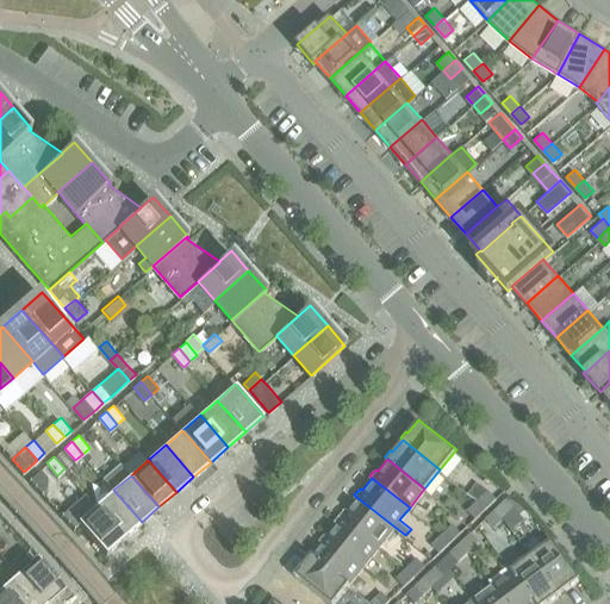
[(477,480),(468,491),(478,498),(486,506),(497,497),(489,487),(477,480)]
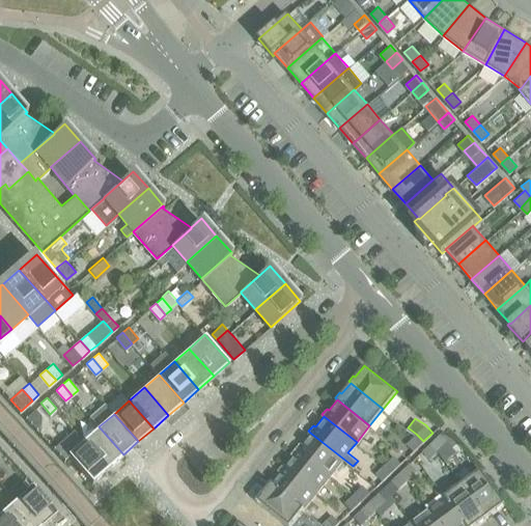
[(99,426),(84,440),(108,468),(123,454),(99,426)]
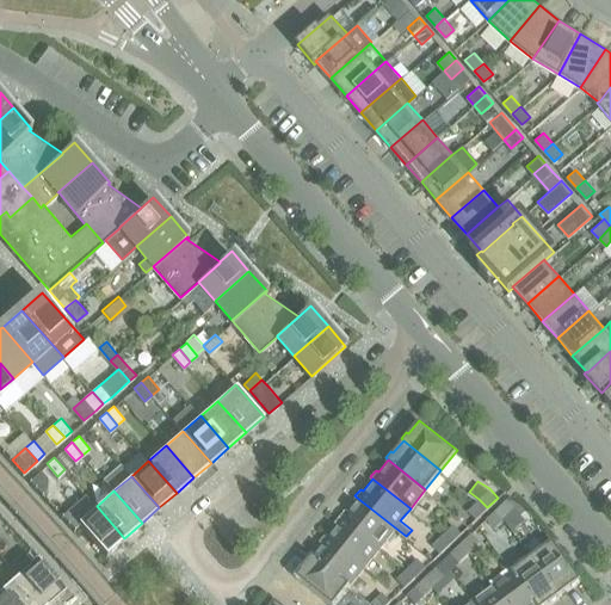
[(124,538),(97,506),(86,493),(62,514),(75,528),(80,524),(106,554),(124,538)]
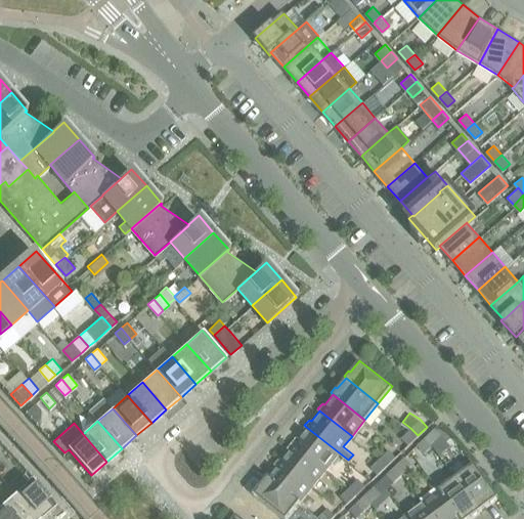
[(296,436),(292,441),(325,469),(339,452),(306,427),(298,437),(296,436)]
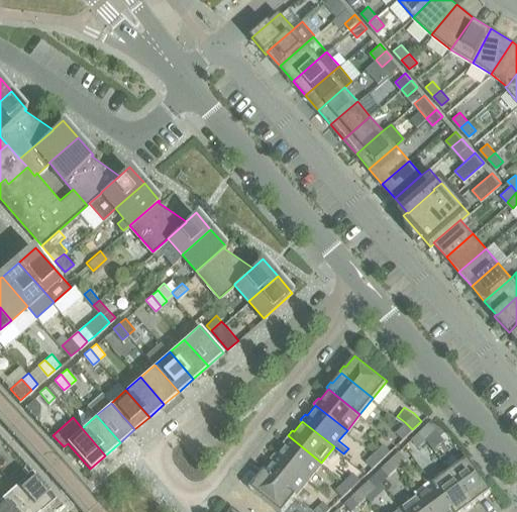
[(429,421),(420,429),(427,436),(436,428),(429,421)]
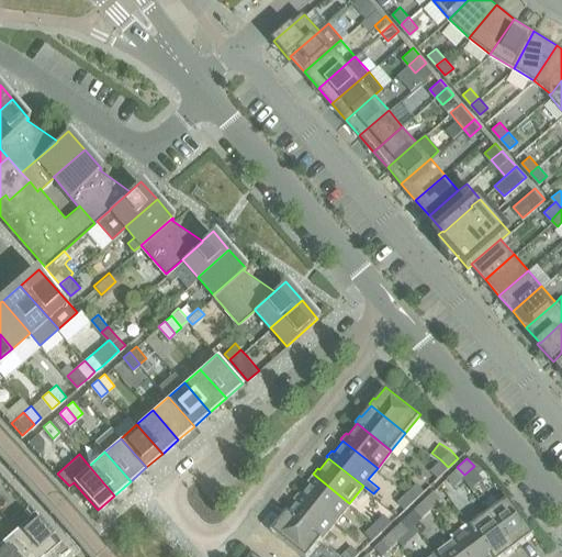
[(448,467),(440,459),(430,468),(438,476),(448,467)]
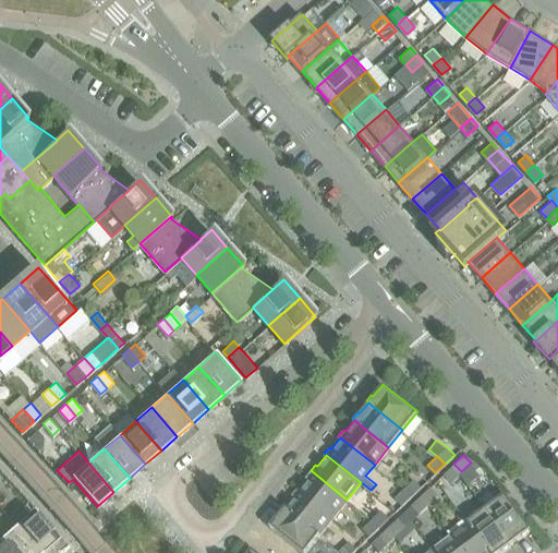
[(461,471),(453,464),(445,472),(452,480),(461,471)]
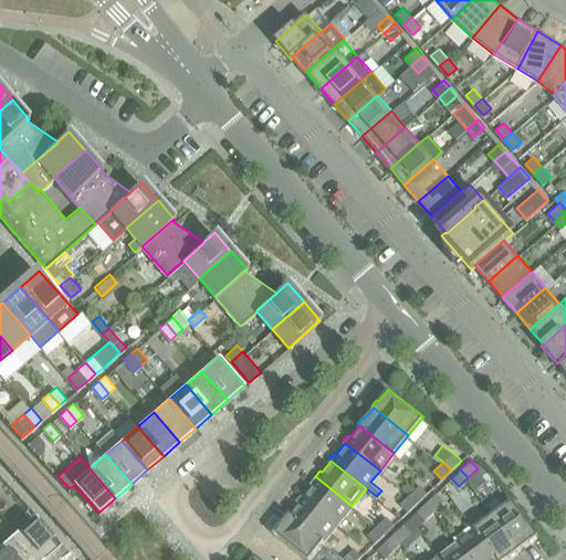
[(312,484),(303,495),(338,522),(352,506),(315,476),(311,482),(312,484)]
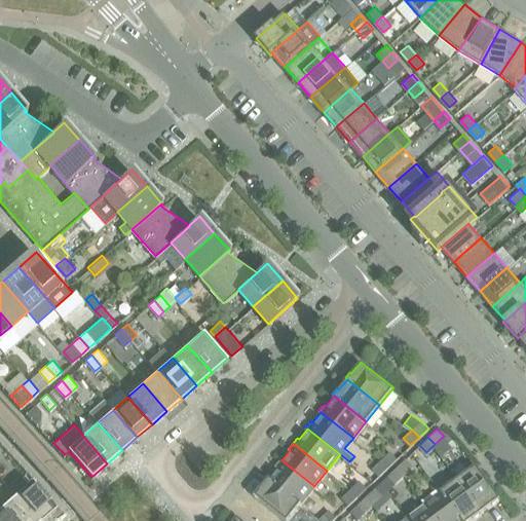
[(390,450),(381,458),(388,466),(398,457),(390,450)]
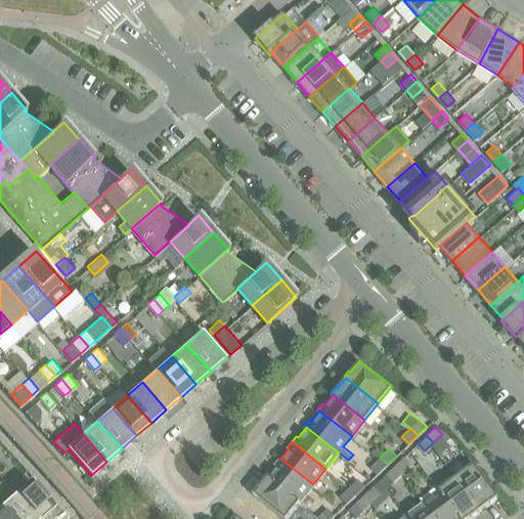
[(404,456),(396,464),(402,471),(411,463),(404,456)]
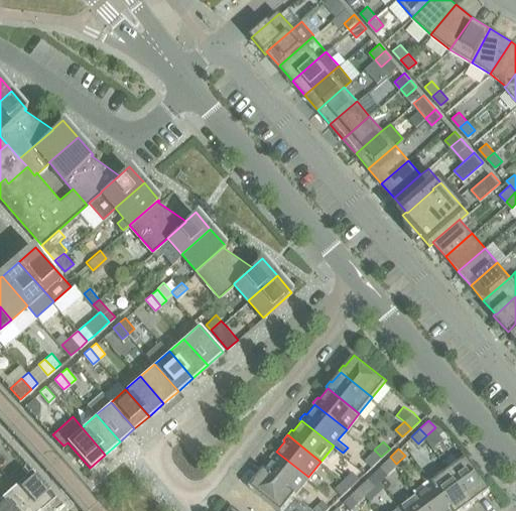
[(381,457),(374,450),(366,458),(372,466),(381,457)]
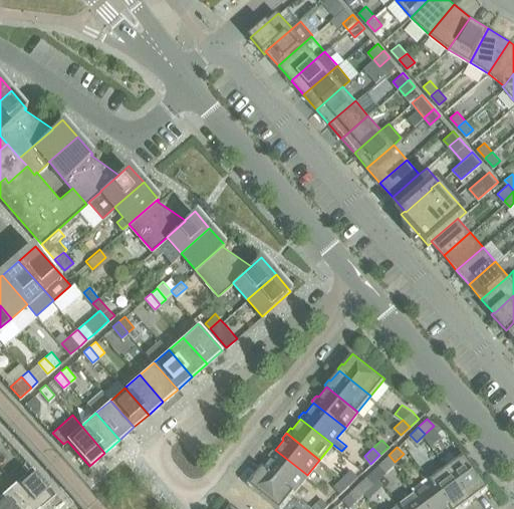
[(271,456),(262,466),(294,491),(307,475),(275,450),(273,449),(269,454),(271,456)]
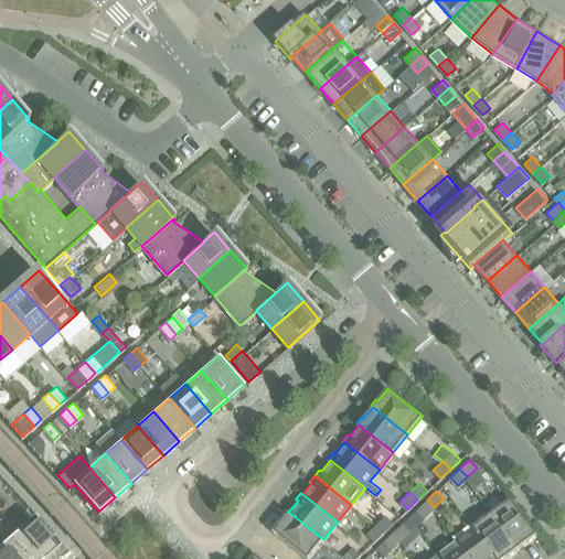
[(492,513),(518,548),(520,550),(525,546),(524,544),(537,534),(511,498),(492,513)]
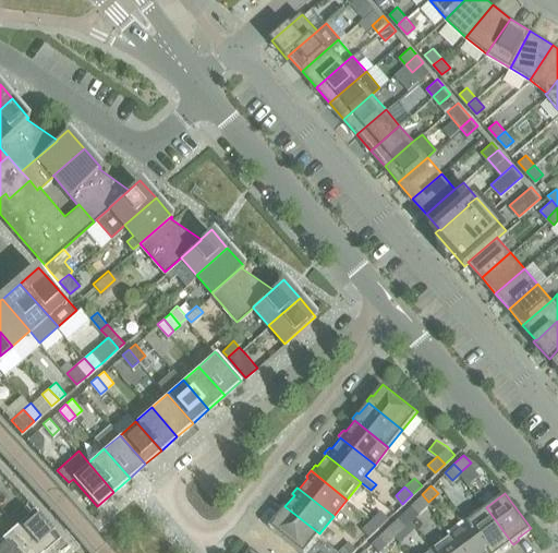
[(428,502),(422,494),(412,503),(420,511),(428,502)]
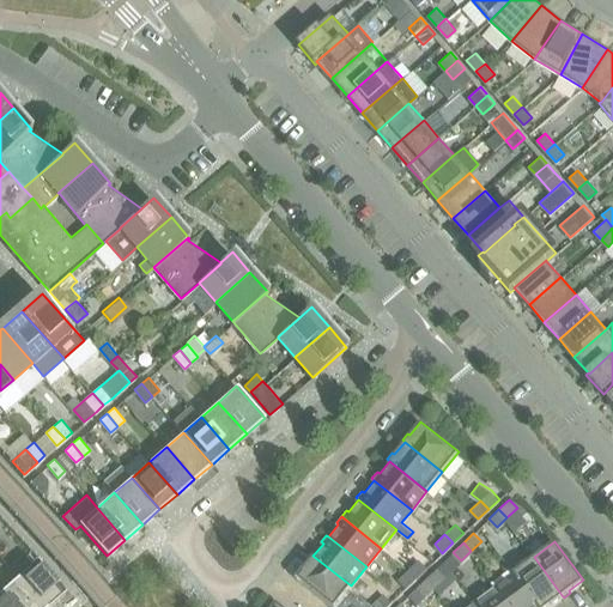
[(351,586),(313,556),(310,554),(305,560),(308,563),(297,576),(334,606),(351,586)]
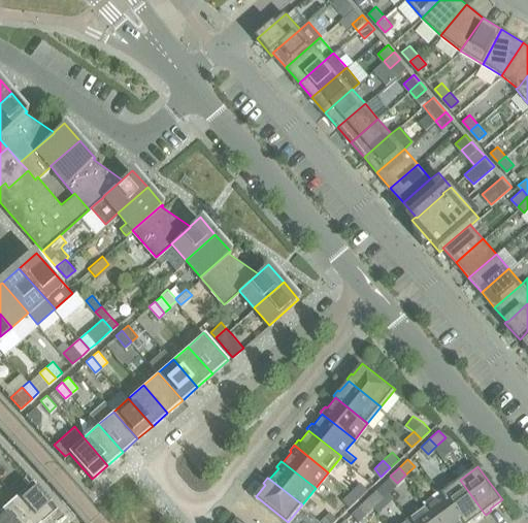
[(460,480),(442,492),(465,522),(473,522),(472,521),(484,513),(460,480)]
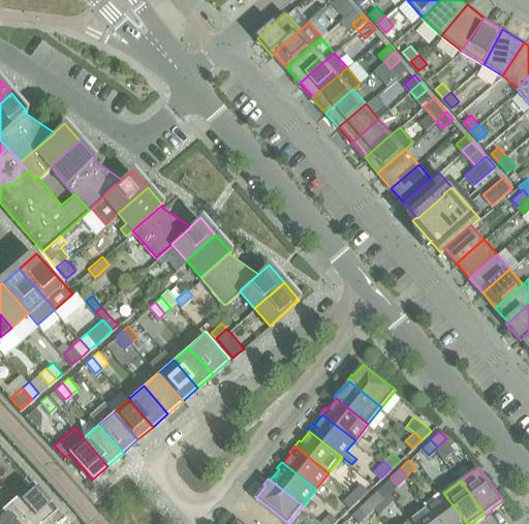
[(362,482),(352,490),(360,498),(369,489),(362,482)]
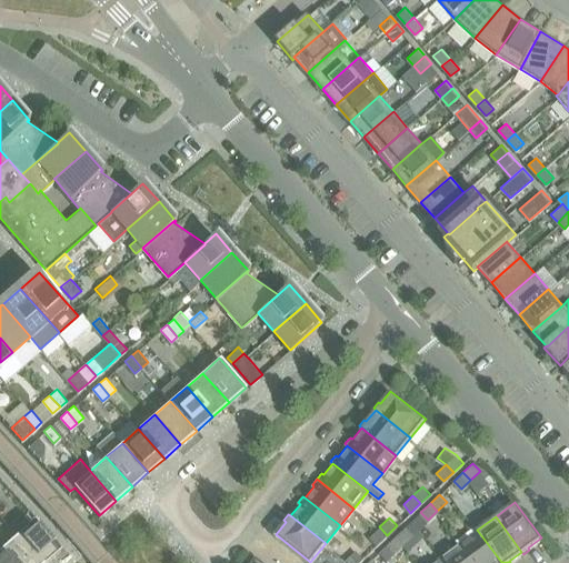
[(35,519),(17,533),(42,562),(43,562),(60,549),(35,519)]
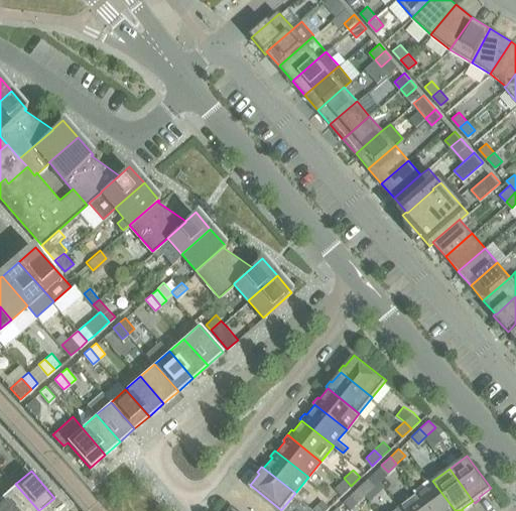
[(368,477),(360,485),(367,493),(375,484),(368,477)]
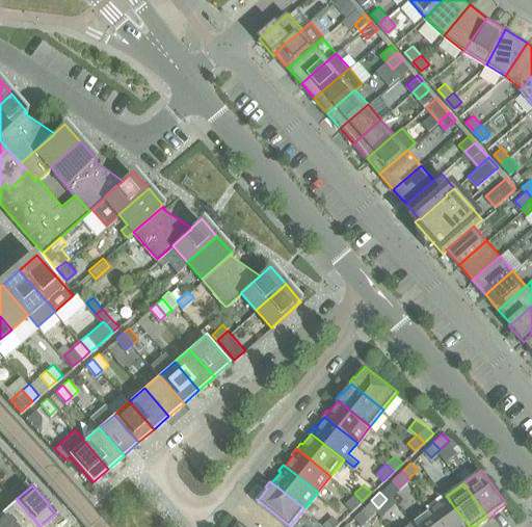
[(362,501),(354,493),(346,502),(352,509),(362,501)]
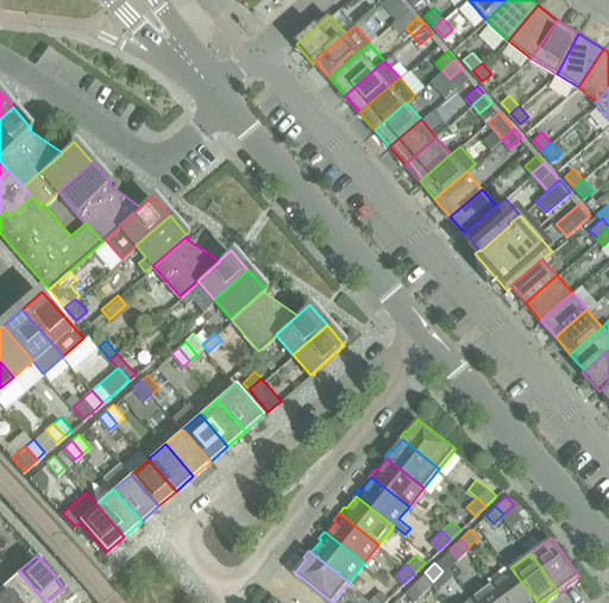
[(537,602),(510,567),(491,582),(506,602),(537,602)]
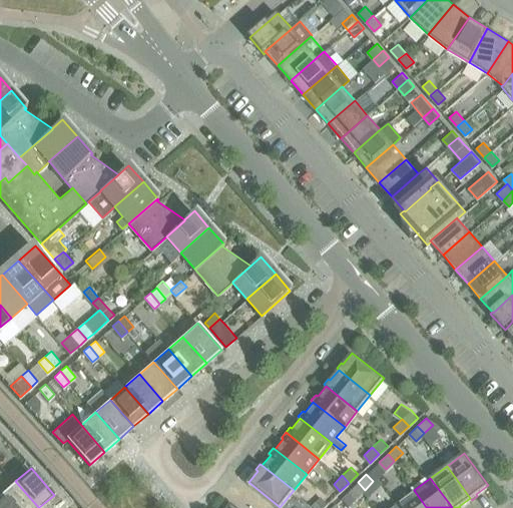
[(38,507),(15,481),(1,494),(13,507),(38,507)]
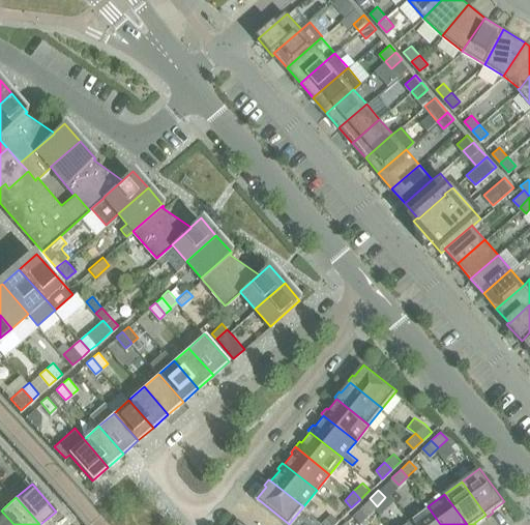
[(377,506),(370,498),(360,507),(367,515),(377,506)]
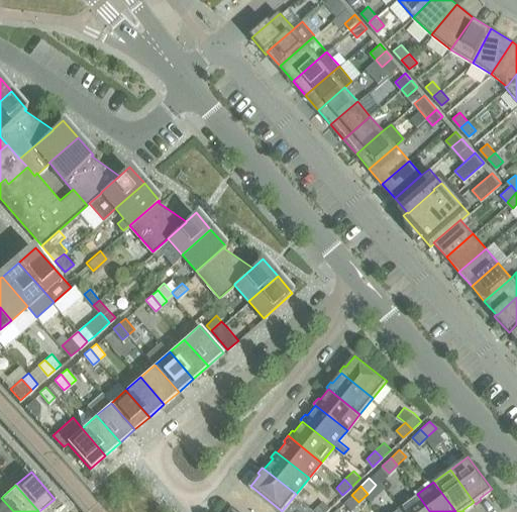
[(400,506),(404,511),(429,511),(417,494),(400,506)]
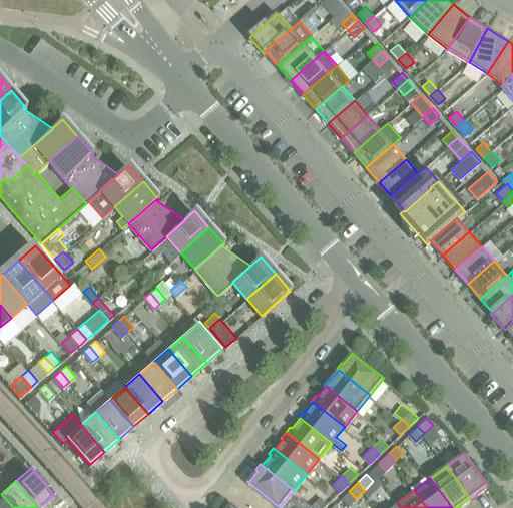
[(0,507),(13,507),(1,494),(0,492),(0,507)]
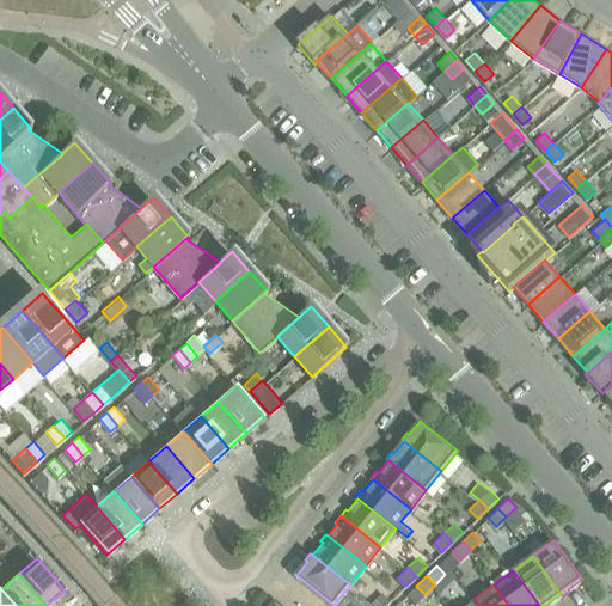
[(372,601),(377,605),(384,605),(391,600),(383,591),(372,601)]
